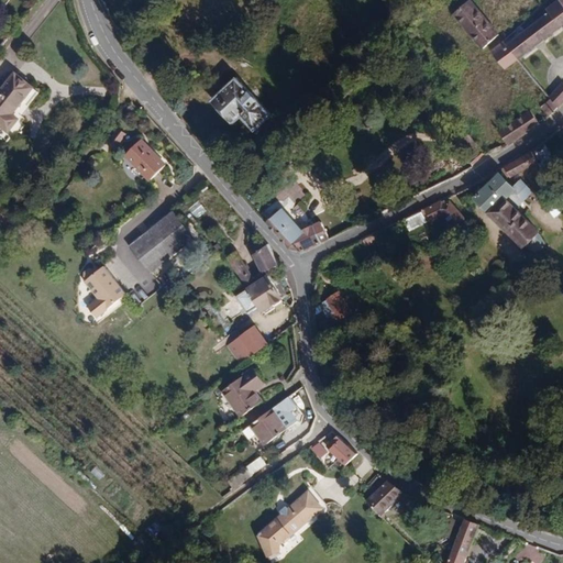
[(521,26),(542,7),(536,0),(484,0),(485,1),(478,8),(471,0),(454,15),(466,29),(463,31),(471,40),(473,37),(484,50),(487,47),(506,69),(519,61),(505,42),(521,26)]
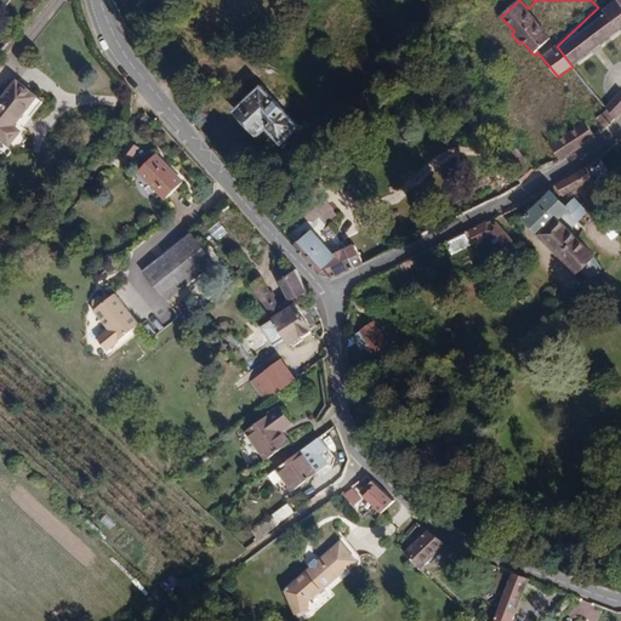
[(580,34),(575,29),(557,46),(573,67),(620,29),(620,0),(616,0),(603,10),(607,13),(580,34)]
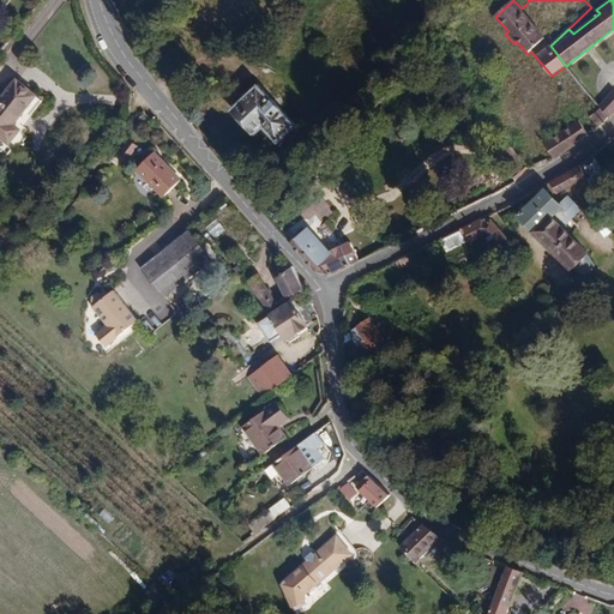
[(296,126),(258,85),(233,109),(257,134),(264,127),(278,143),(296,126)]
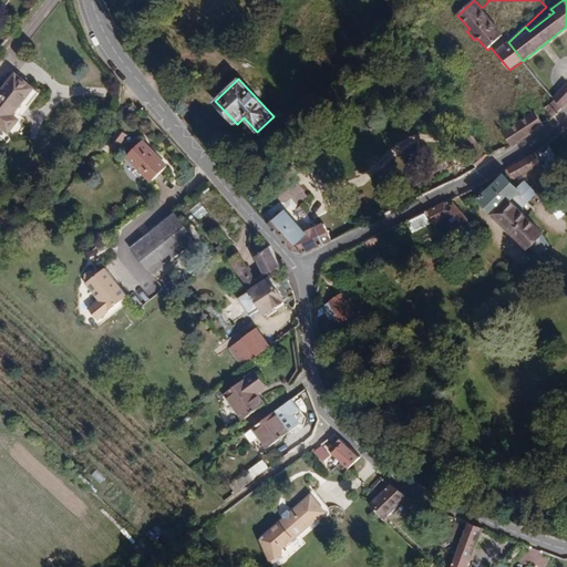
[(566,84),(554,98),(563,109),(566,104),(566,84)]
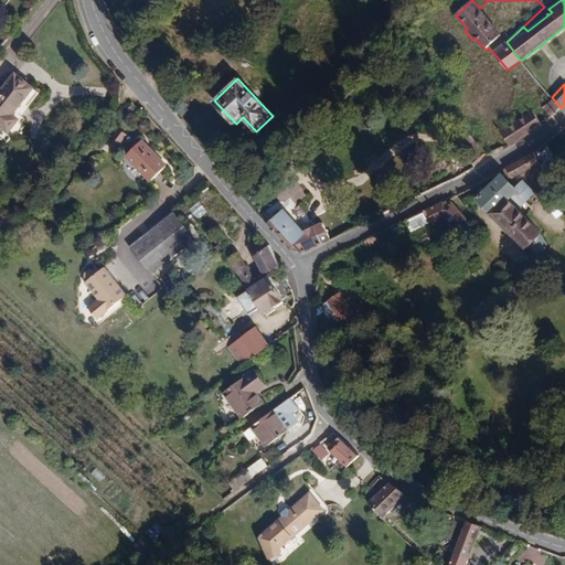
[(41,100),(23,86),(0,114),(0,131),(16,144),(25,131),(19,126),(41,100)]
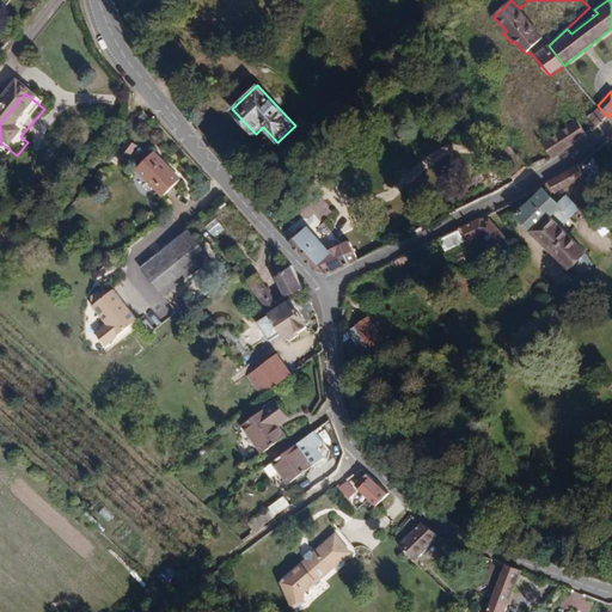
[(554,160),(588,138),(577,121),(543,144),(554,160)]
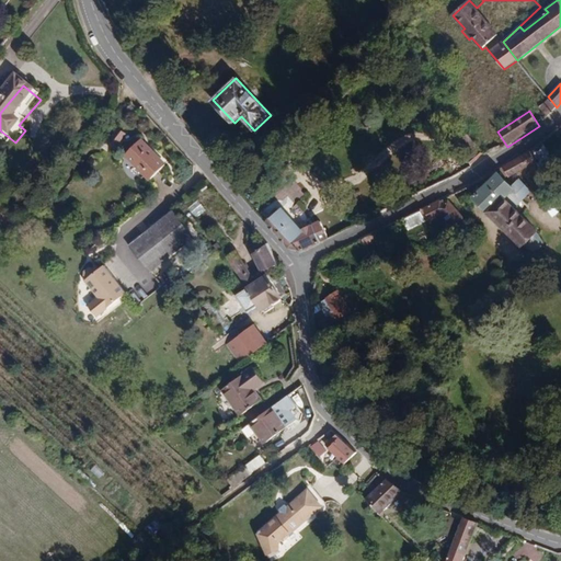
[(121,130),(116,137),(124,142),(129,136),(121,130)]
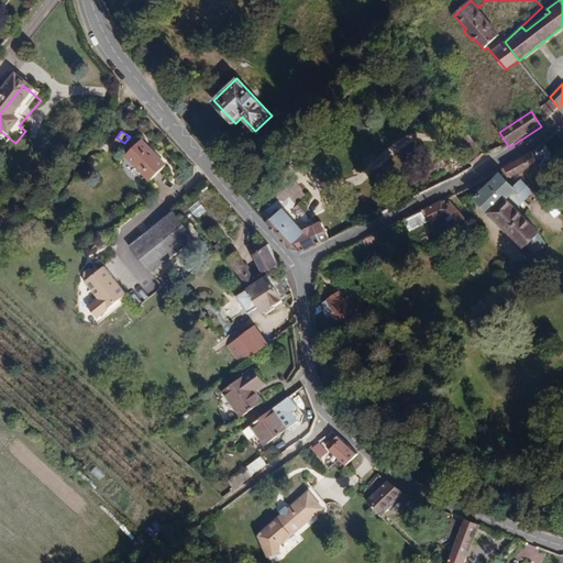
[(552,151),(540,133),(510,153),(517,163),(529,155),(534,162),(552,151)]
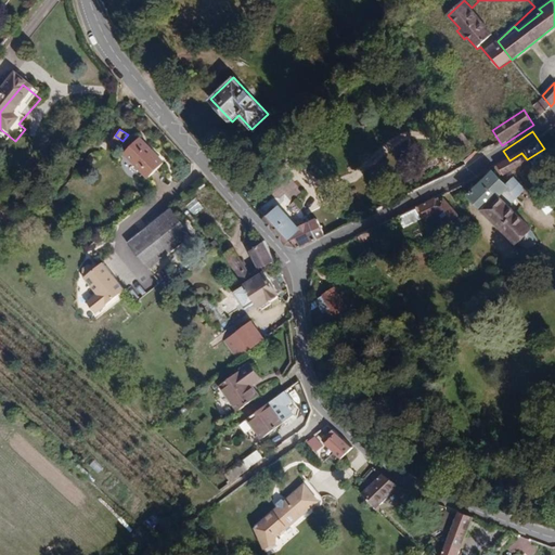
[(478,153),(462,133),(455,139),(451,146),(465,164),(478,153)]
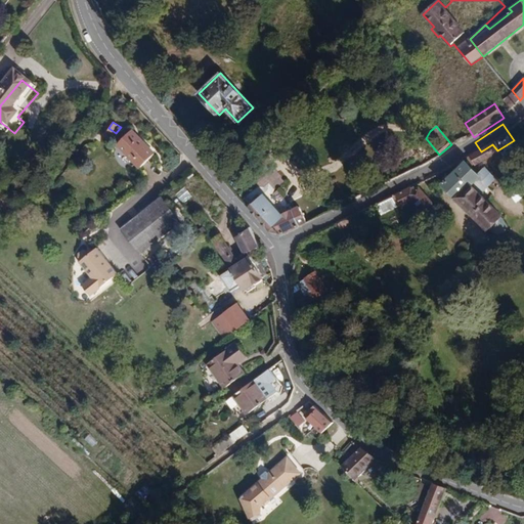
[(153,138),(135,155),(157,178),(173,165),(159,148),(160,147),(153,138)]
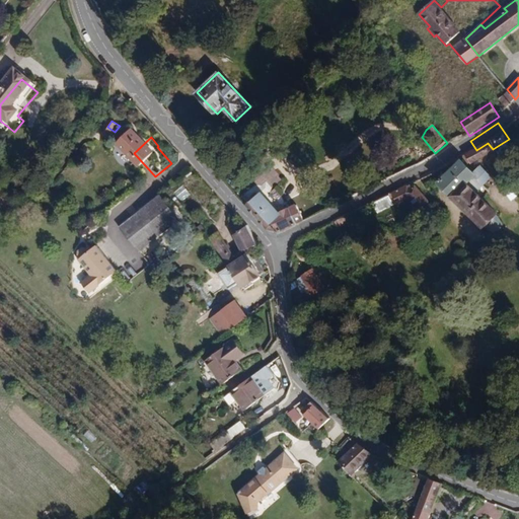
[(476,166),(462,149),(436,169),(478,221),(498,206),(469,171),(476,166)]
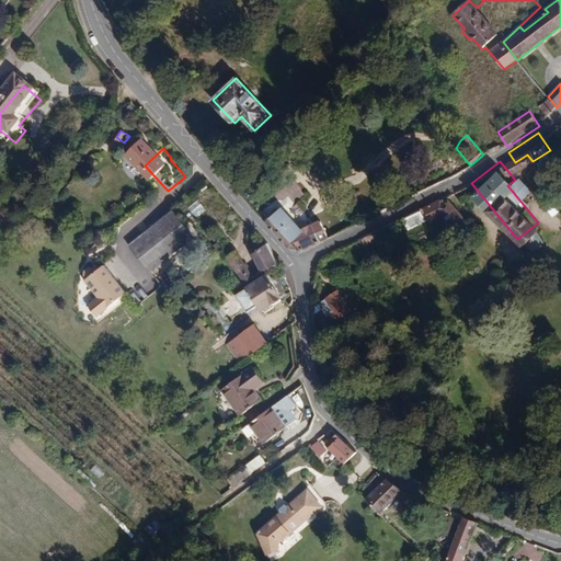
[(196,193),(204,204),(214,197),(207,186),(196,193)]
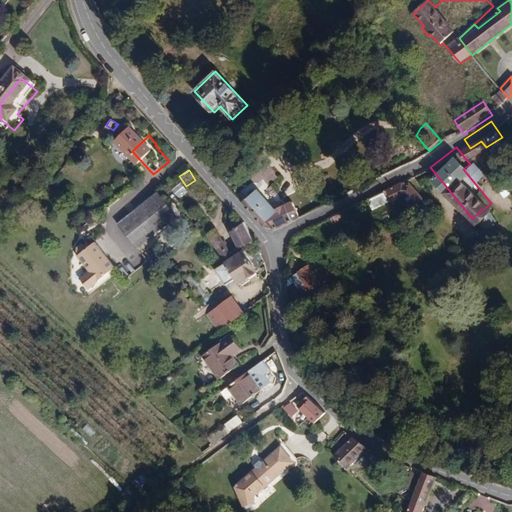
[(400,177),(386,184),(391,195),(401,188),(410,199),(423,190),(413,175),(408,178),(406,175),(400,178),(400,177)]
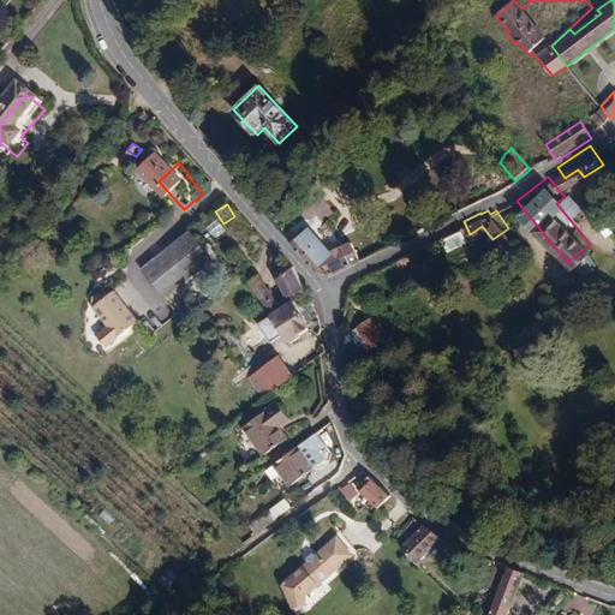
[(207,227),(214,236),(224,228),(216,220),(207,227)]
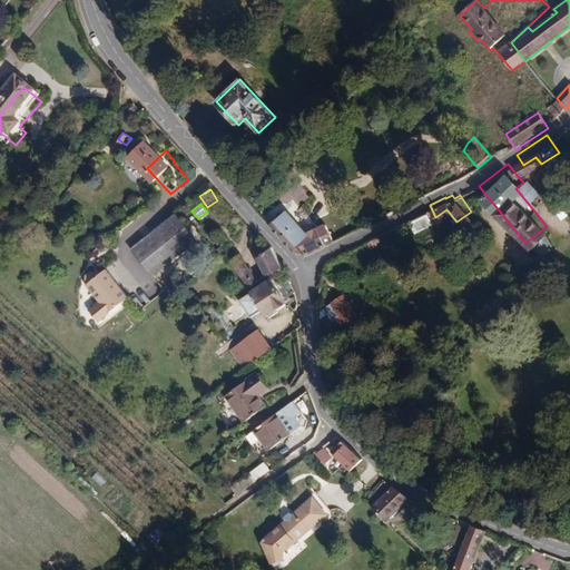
[(278,218),(269,226),(294,253),(307,255),(333,242),(325,225),(304,234),(298,239),(292,233),(278,218)]
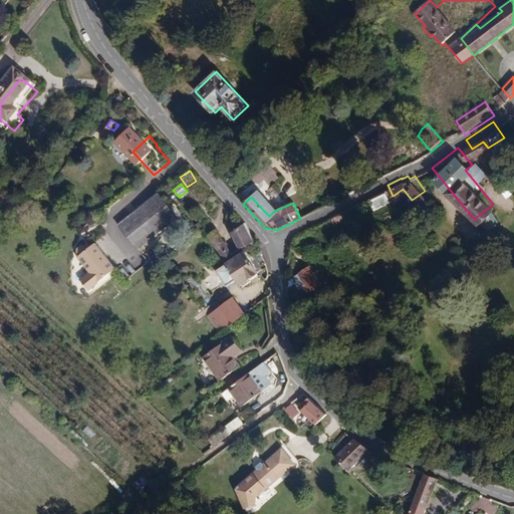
[(135,229),(152,253),(192,226),(183,210),(178,203),(135,229)]
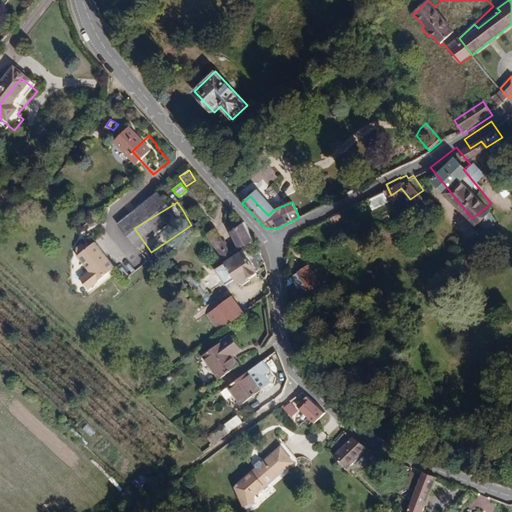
[(342,208),(334,213),(339,221),(358,209),(354,202),(342,208)]
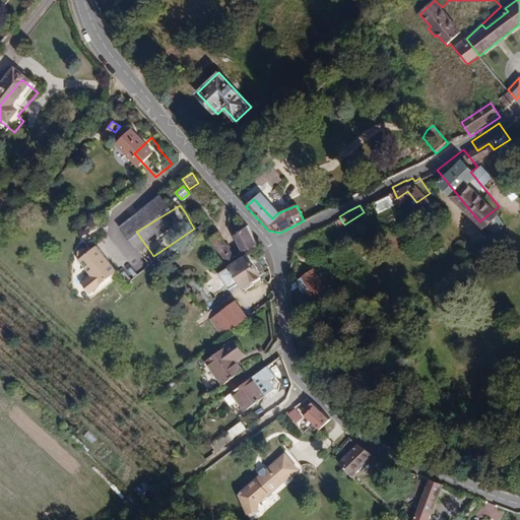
[(269,209),(266,212),(272,218),(277,213),(272,209),(269,209)]
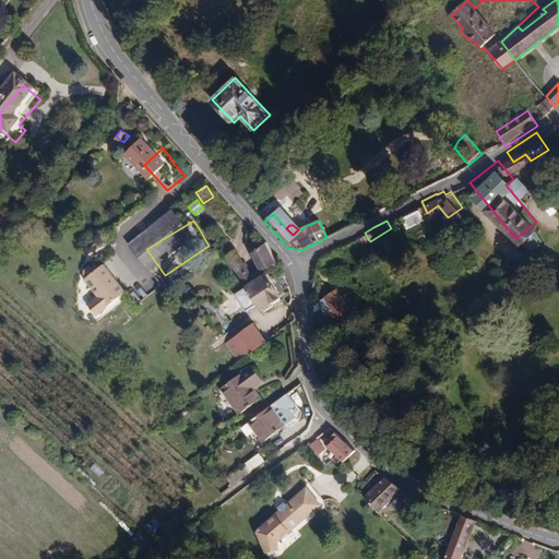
[(260,264),(273,254),(262,235),(248,244),(257,259),(260,264)]
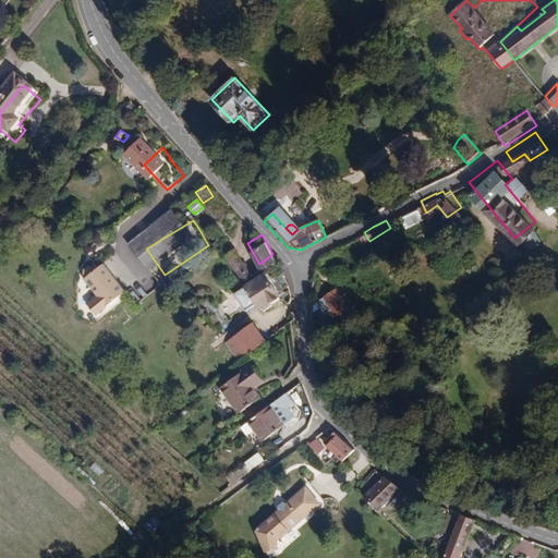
[(226,250),(239,268),(249,263),(235,243),(226,250)]
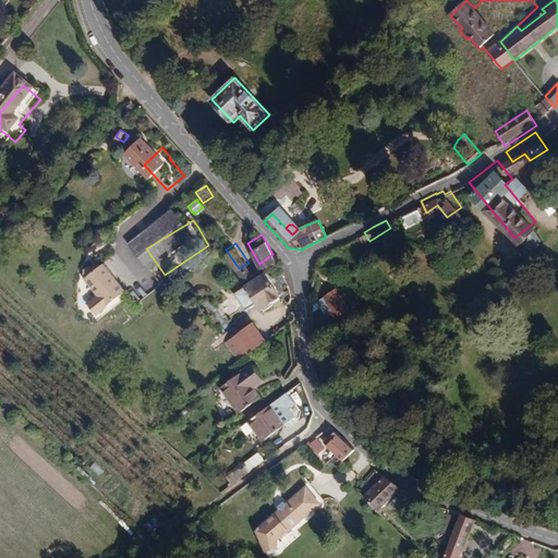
[(100,277),(98,280),(110,299),(99,306),(106,316),(137,295),(118,266),(111,270),(106,265),(96,271),(100,277)]
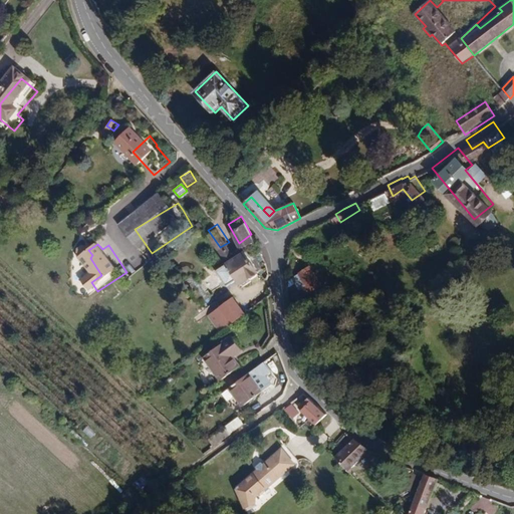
[(215,261),(225,278),(235,271),(239,276),(256,266),(242,245),(215,261)]
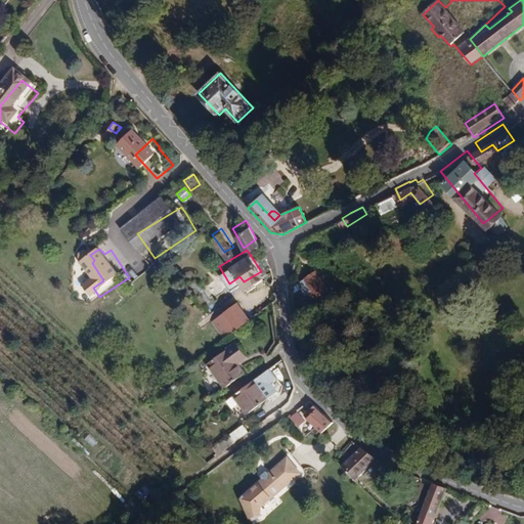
[(340,285),(329,265),(311,275),(318,288),(313,291),(318,298),(340,285)]
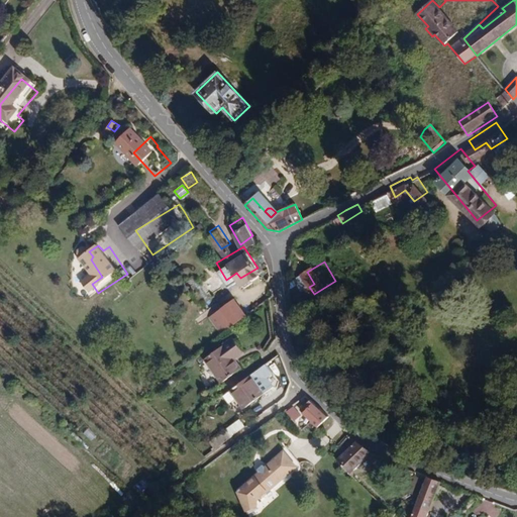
[(234,321),(248,308),(234,292),(231,294),(221,304),(234,321)]
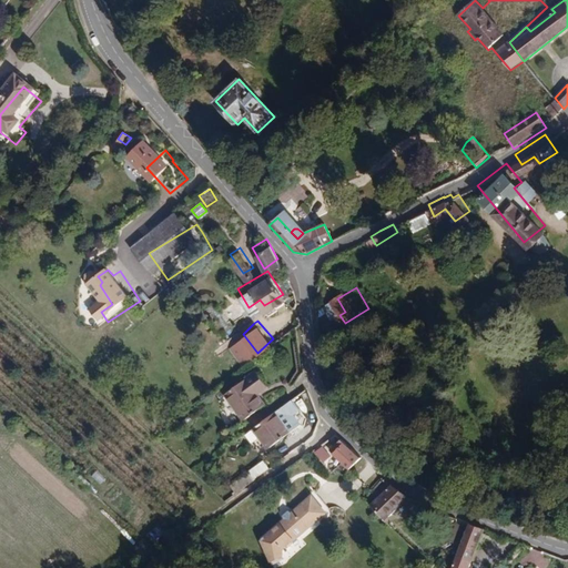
[(231,394),(252,417),(271,402),(262,391),(272,381),(260,367),(231,394)]
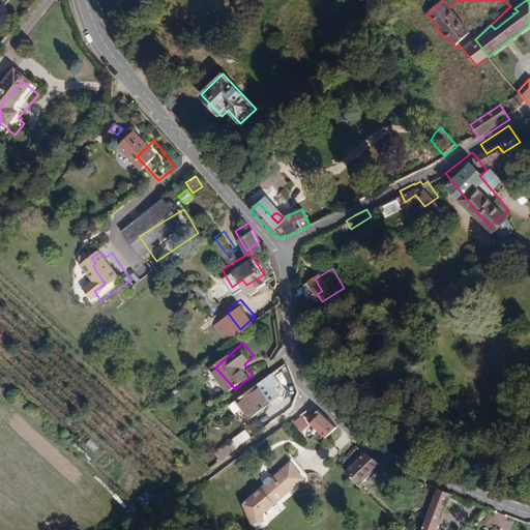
[(271,400),(257,380),(236,394),(249,414),(271,400)]
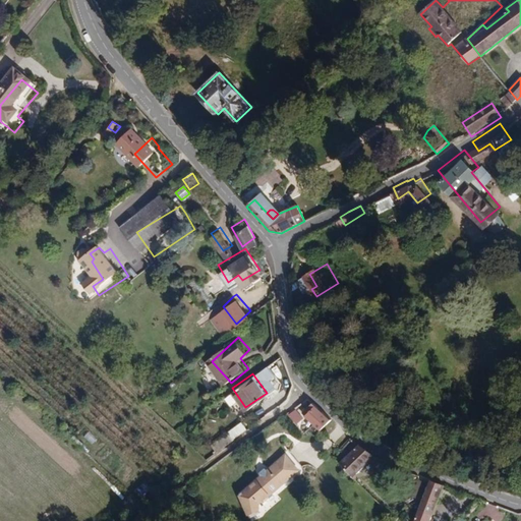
[(308,421),(317,431),(321,435),(335,422),(316,407),(312,403),(308,406),(313,410),(308,415),(311,418),(308,421)]
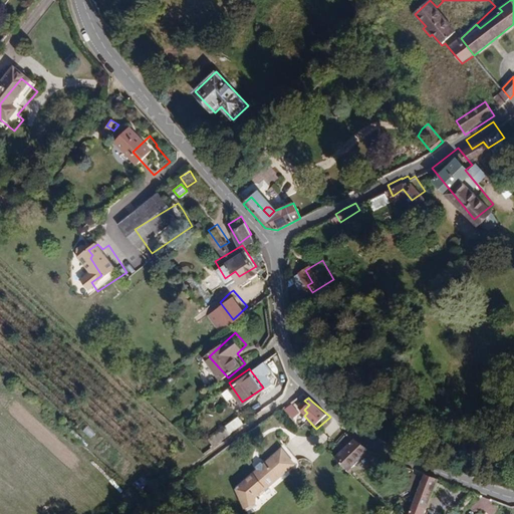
[(294,408),(286,414),(304,433),(311,428),(294,408)]
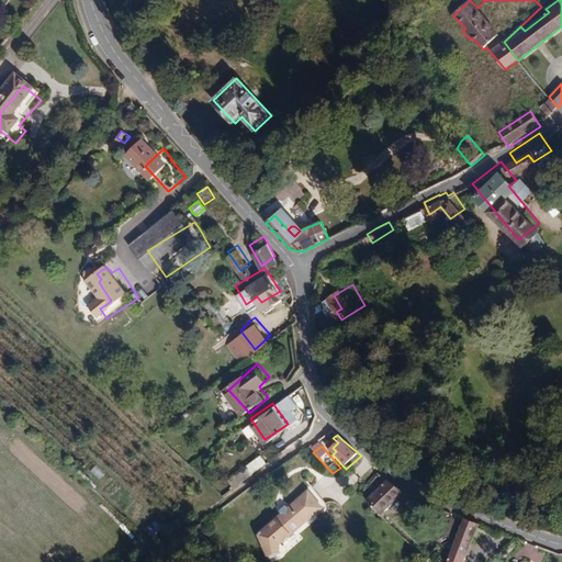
[(260,456),(244,467),(249,475),(266,464),(260,456)]
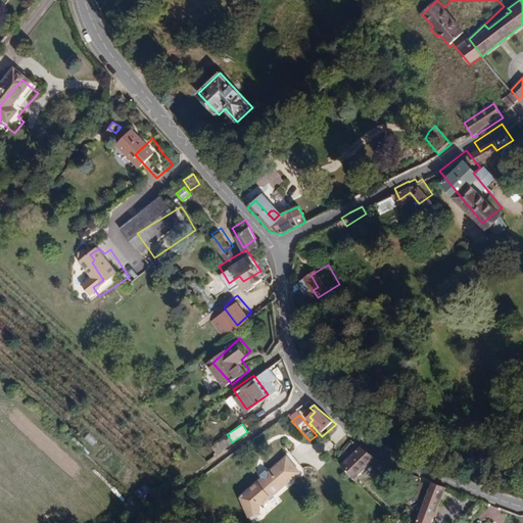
[(216,455),(230,446),(225,438),(211,446),(216,455)]
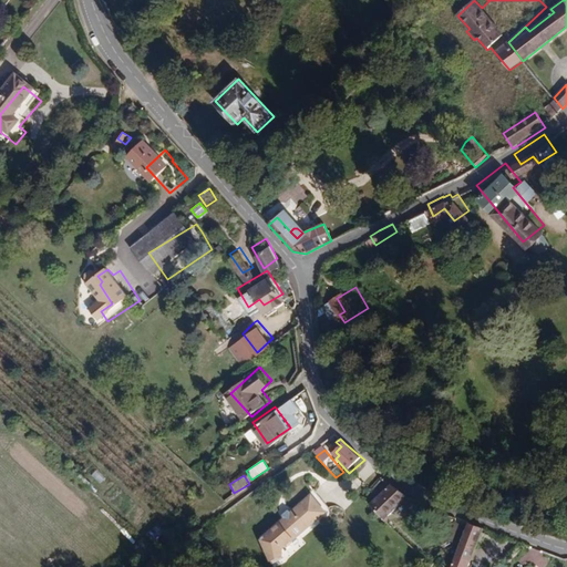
[(373,511),(389,527),(415,502),(404,498),(395,491),(373,511)]
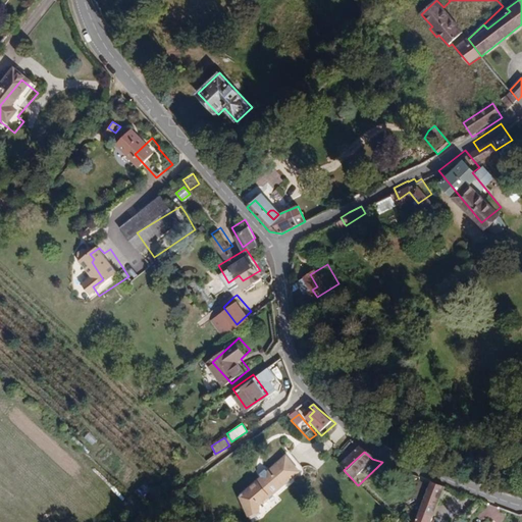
[(257,491),(239,510),(251,521),(263,521),(265,520),(265,512),(302,477),(289,462),(269,479),(265,478),(258,484),(257,491)]
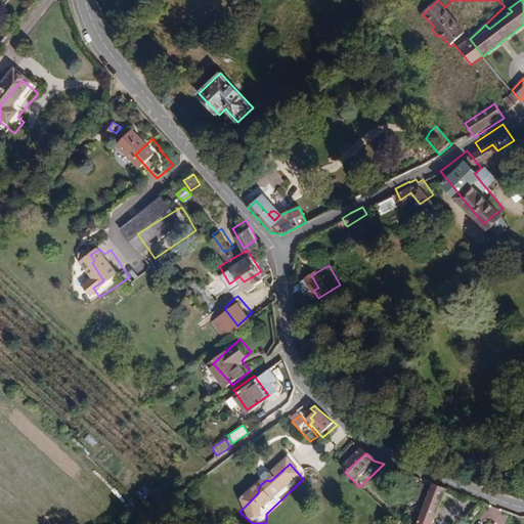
[(432,504),(438,485),(424,481),(419,499),(432,504)]
